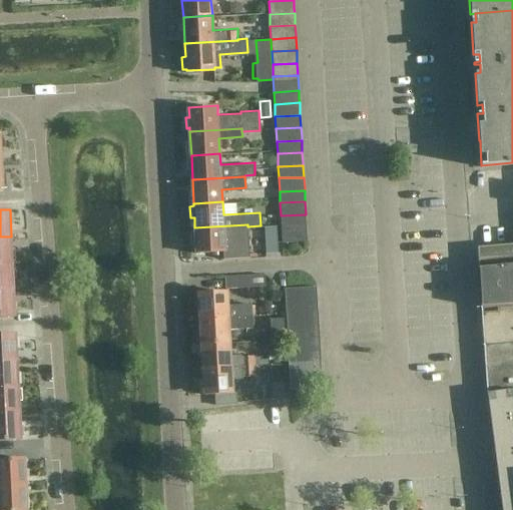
[(281,215),(282,228),(307,227),(306,214),(281,215)]
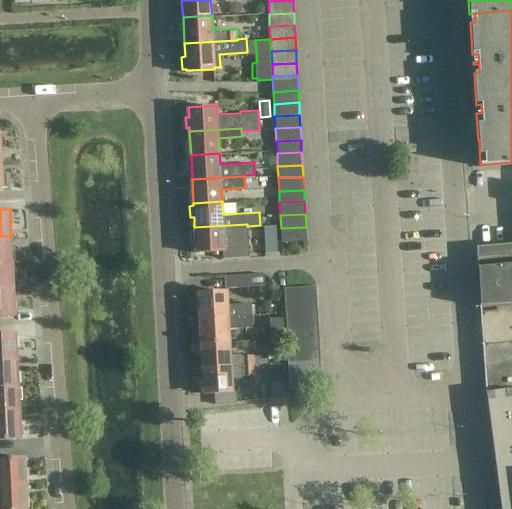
[(194,227),(195,231),(191,231),(192,241),(195,241),(196,251),(224,250),(224,236),(247,235),(247,226),(247,224),(194,227)]
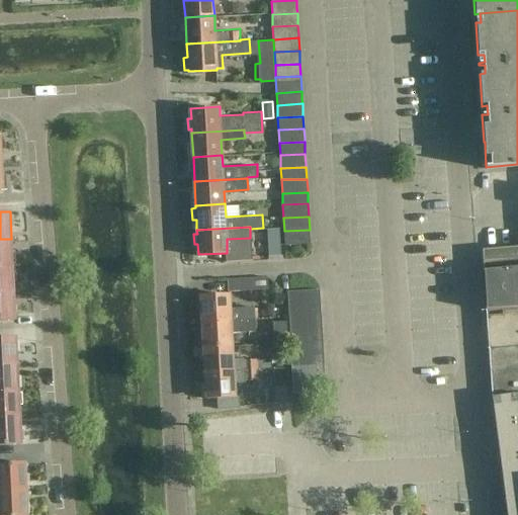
[(284,231),(284,244),(310,242),(310,230),(284,231)]
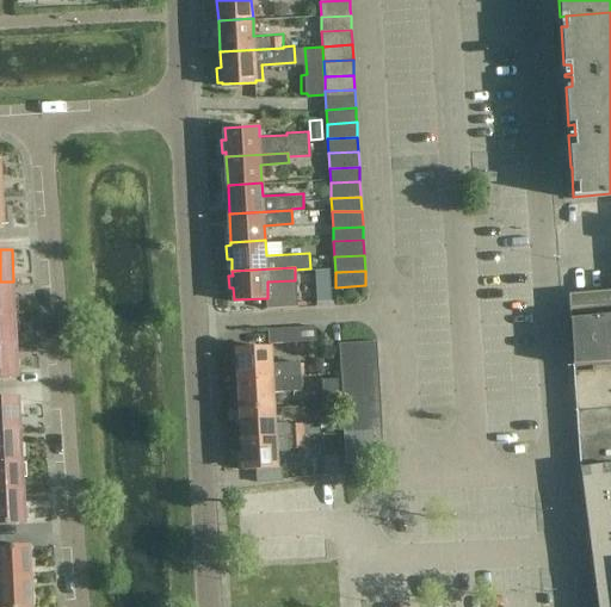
[(0,313),(14,313),(13,282),(0,282),(0,313)]
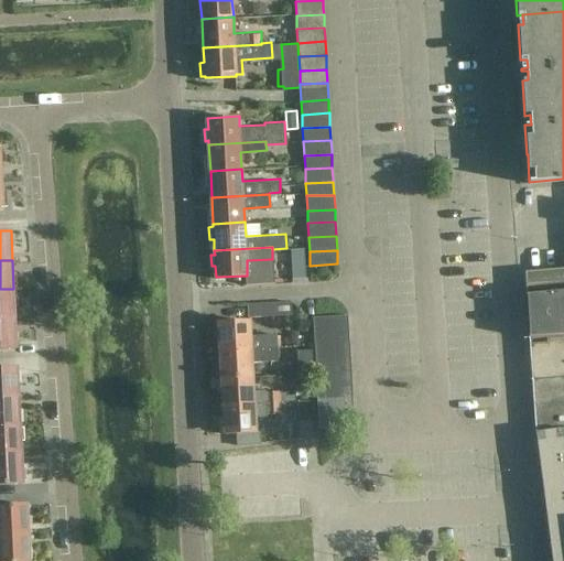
[(527,289),(527,294),(563,290),(563,268),(525,272),(527,289)]
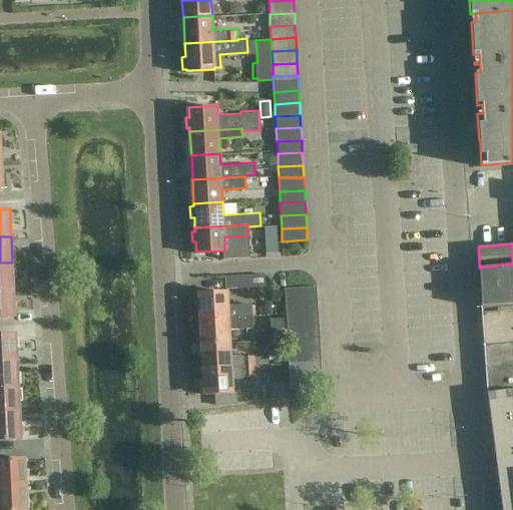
[(0,289),(13,289),(12,263),(0,263),(0,289)]
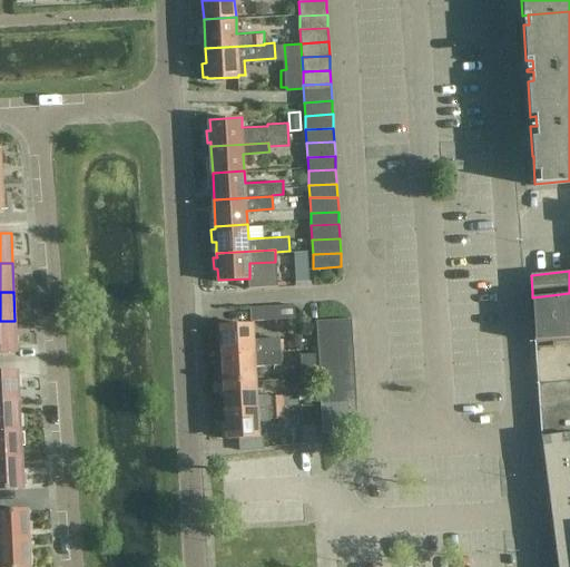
[(536,341),(569,336),(569,293),(532,297),(536,341)]
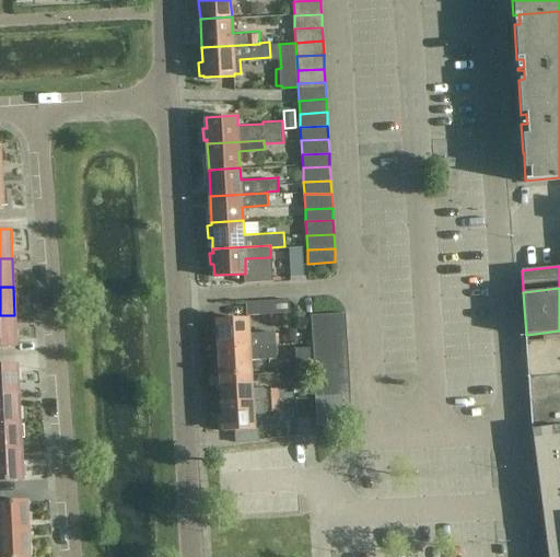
[(273,313),(273,300),(246,301),(247,314),(273,313)]
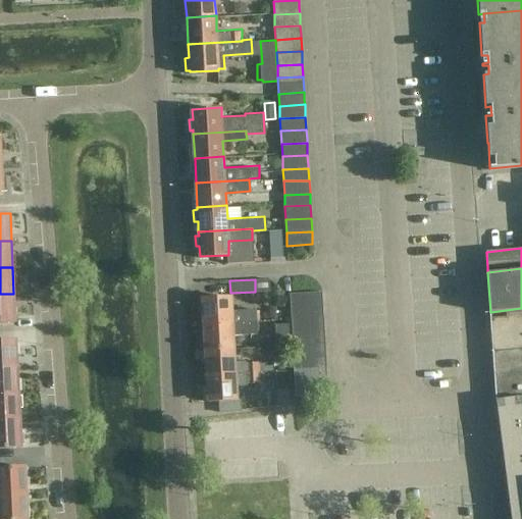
[(323,304),(323,291),(291,293),(291,306),(323,304)]
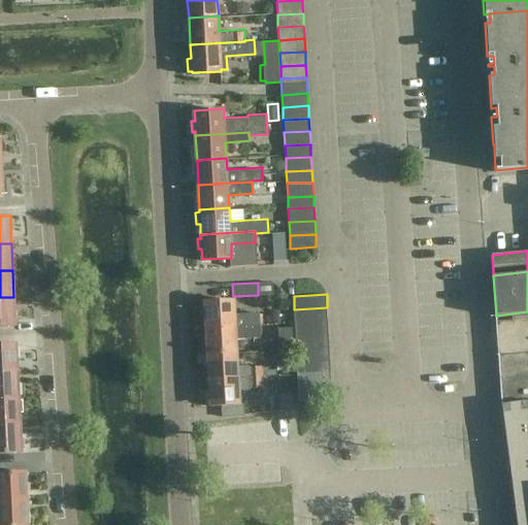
[(0,325),(15,325),(13,297),(0,297),(0,325)]
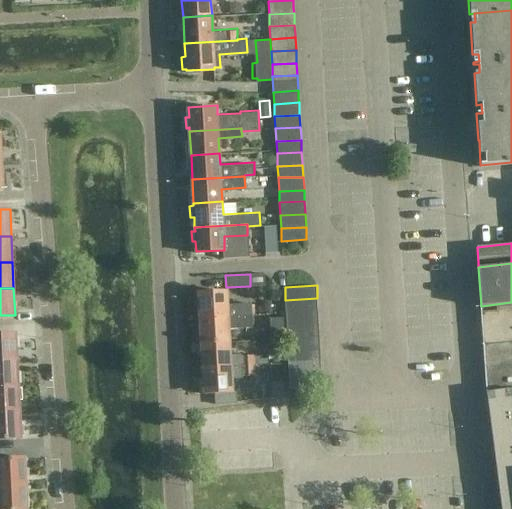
[(251,301),(228,302),(227,290),(198,292),(200,317),(229,316),(238,315),(252,315),(251,301)]
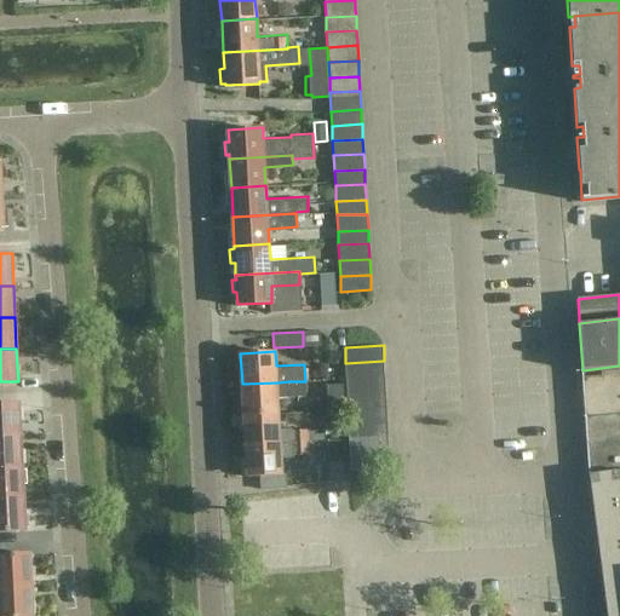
[(345,363),(346,378),(385,376),(384,361),(345,363)]
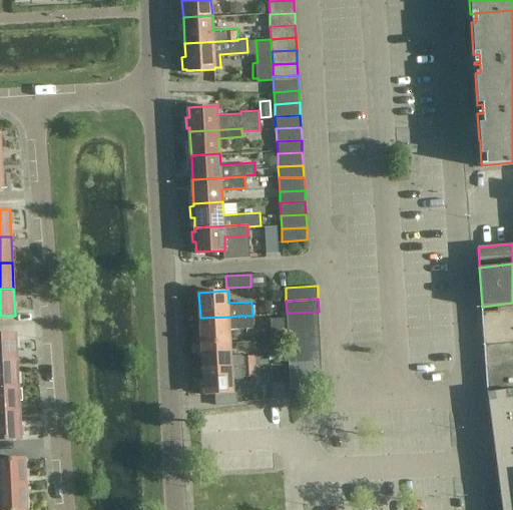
[(512,303),(482,307),(487,390),(512,387),(512,303)]
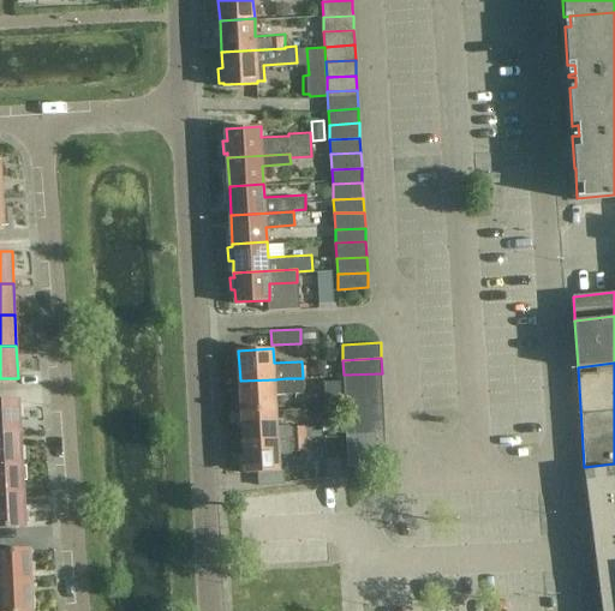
[(345,390),(383,388),(382,373),(344,375),(345,390)]
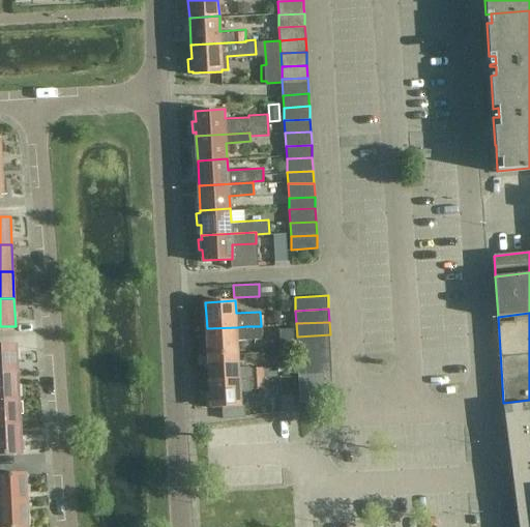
[(262,337),(261,326),(246,326),(237,327),(207,328),(208,354),(239,353),(238,338),(262,337)]
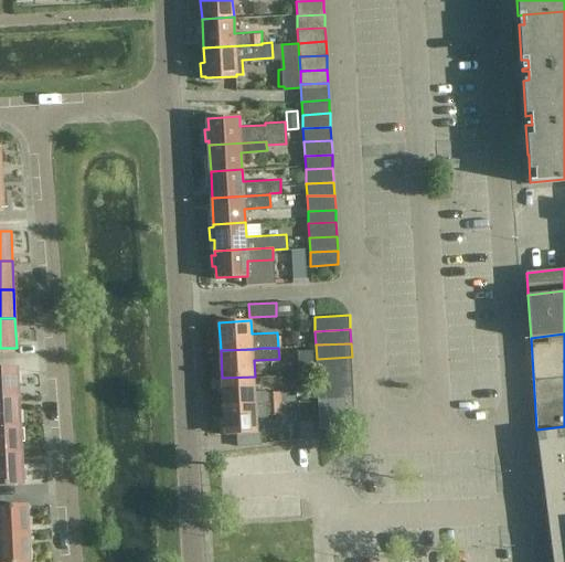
[(316,350),(298,351),(299,373),(317,372),(316,350)]
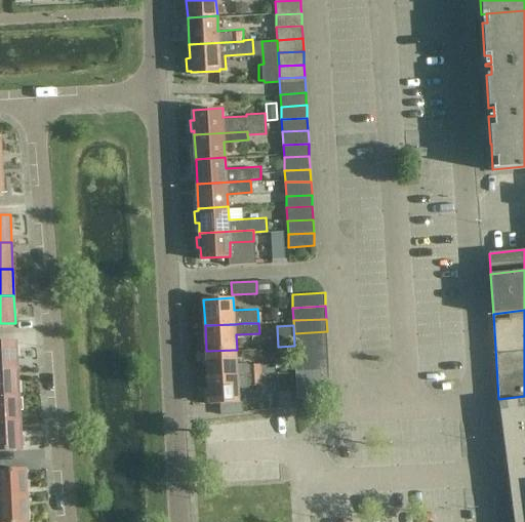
[(294,333),(294,346),(327,345),(327,331),(294,333)]
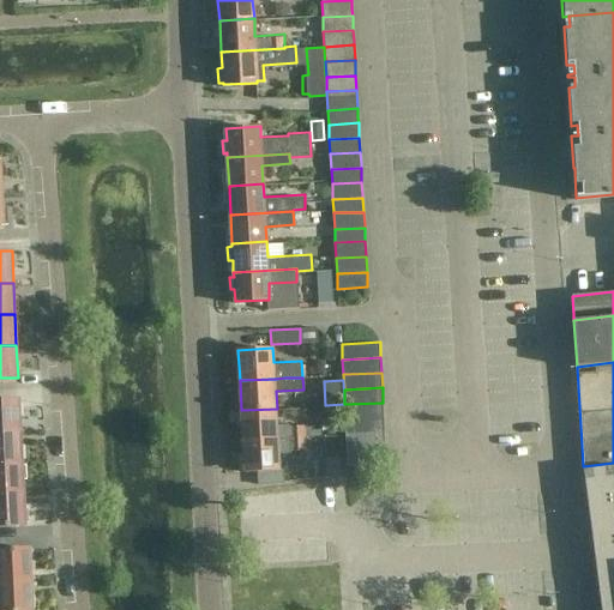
[(0,429),(20,428),(18,397),(0,397),(0,429)]
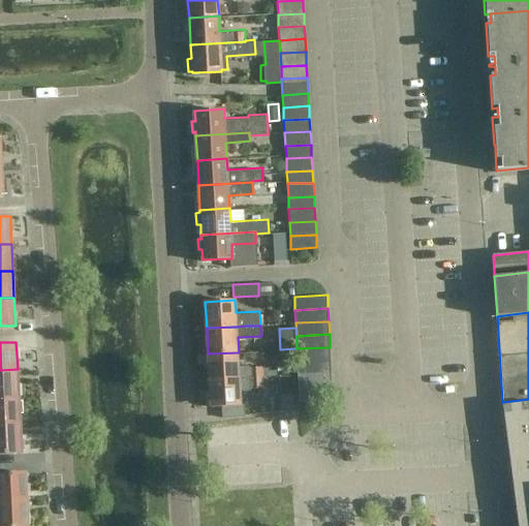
[(297,348),(298,362),(331,360),(330,347),(297,348)]
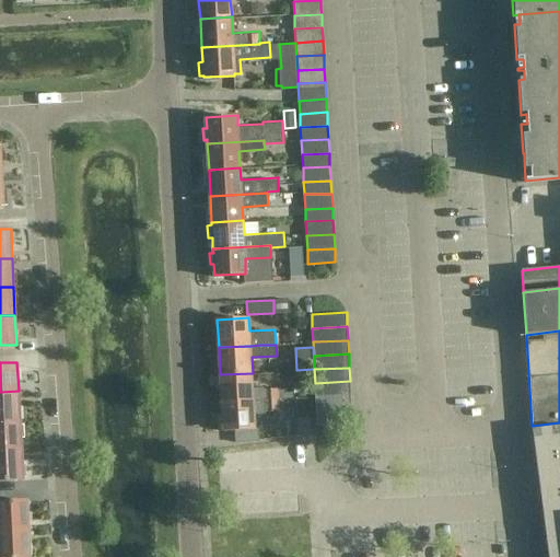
[(253,386),(253,373),(220,374),(222,402),(254,401),(264,399),(283,398),(283,393),(279,393),(278,387),(263,387),(263,385),(253,386)]
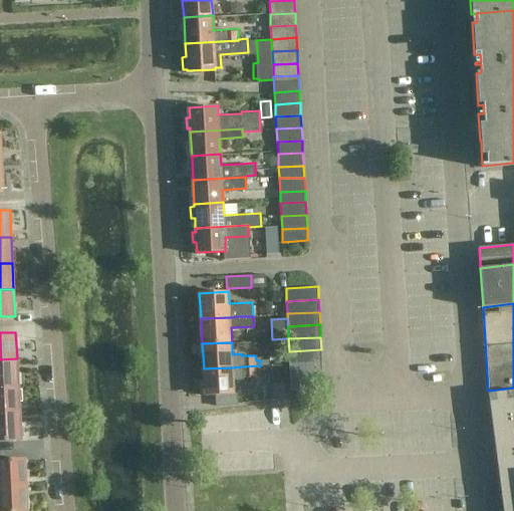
[(289,351),(290,363),(322,362),(321,349),(289,351)]
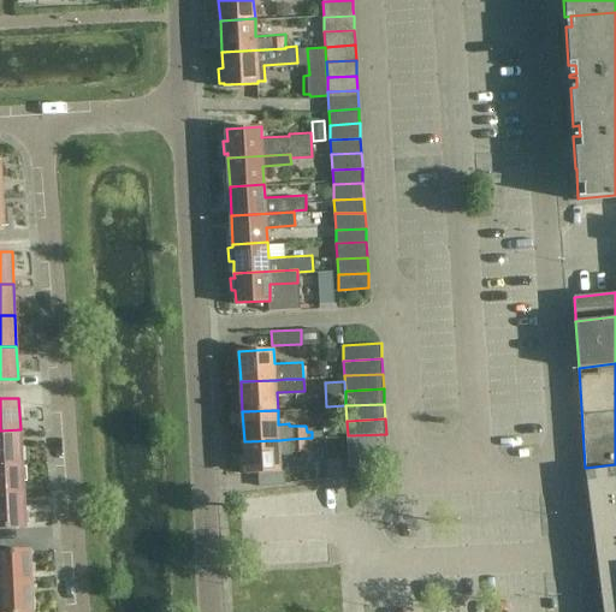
[(0,463),(22,462),(21,429),(0,431),(0,463)]
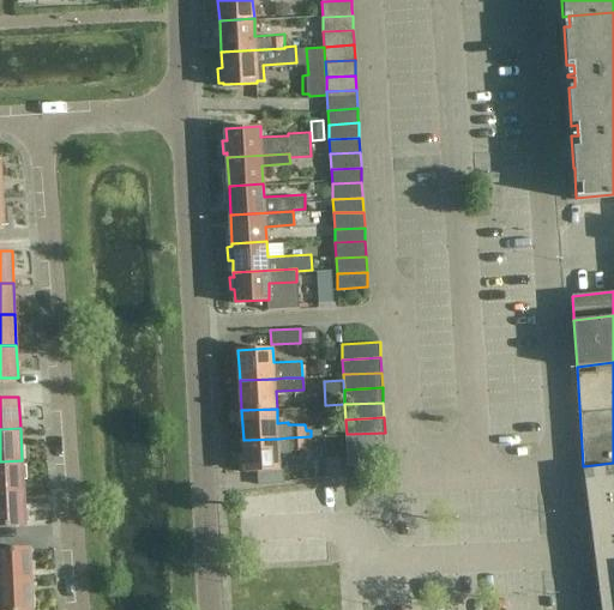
[(347,450),(385,447),(385,433),(347,434),(347,450)]
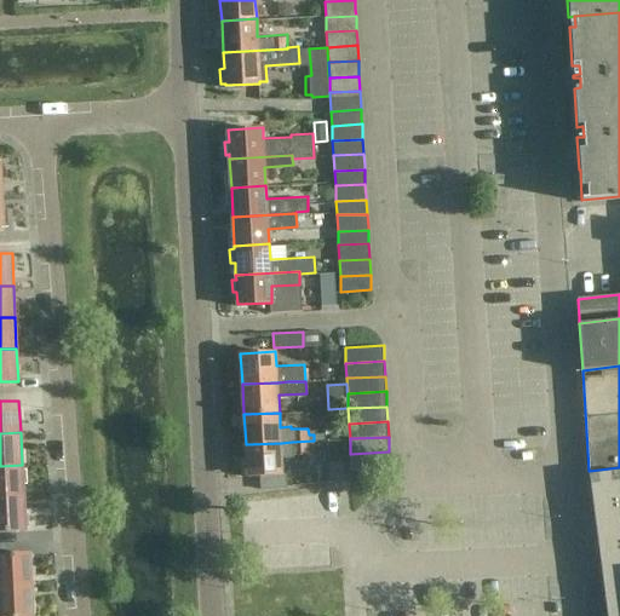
[(281,443),(246,444),(247,476),(260,475),(262,488),(288,487),(288,472),(282,472),(282,454),(309,453),(309,447),(315,447),(314,441),(292,442),(281,443)]
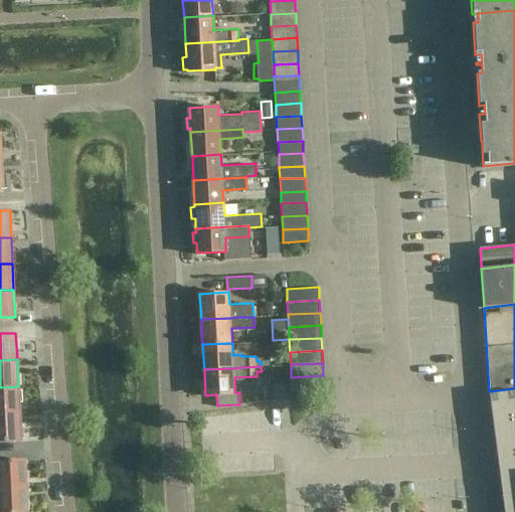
[(291,377),(292,390),(324,388),(323,375),(291,377)]
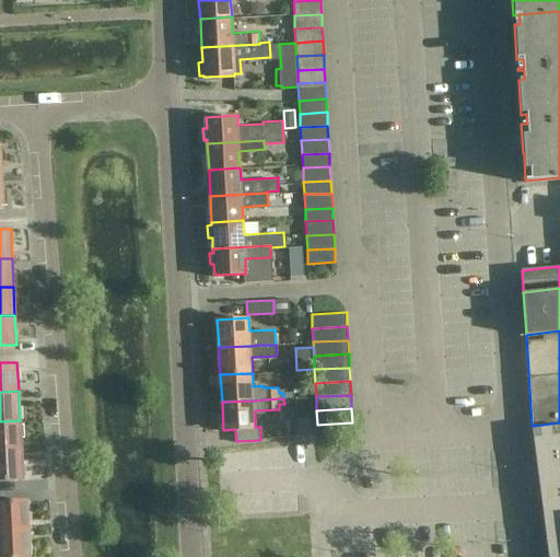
[(0,451),(22,450),(20,420),(0,421),(0,451)]
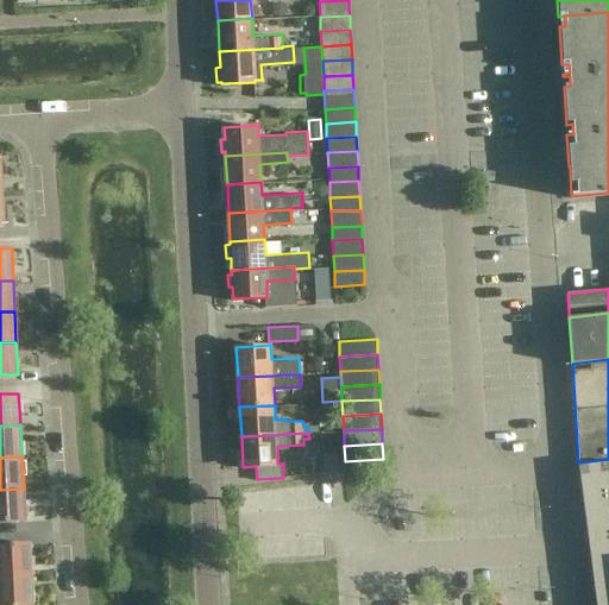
[(597,604),(608,604),(608,460),(578,464),(597,604)]
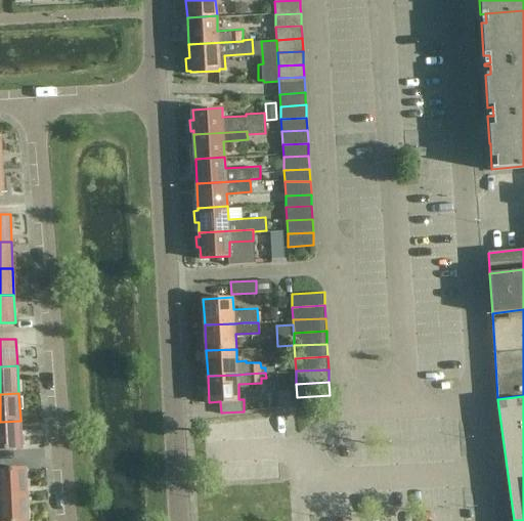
[(0,448),(22,448),(20,421),(0,422),(0,448)]
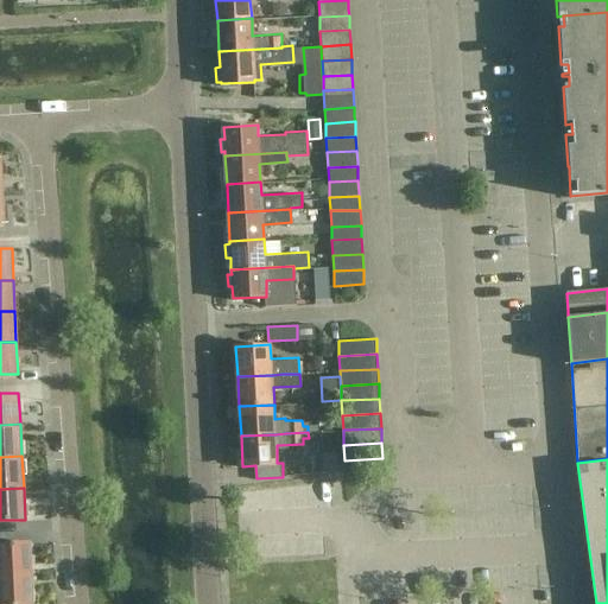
[(0,574),(31,573),(30,541),(0,542),(0,574)]
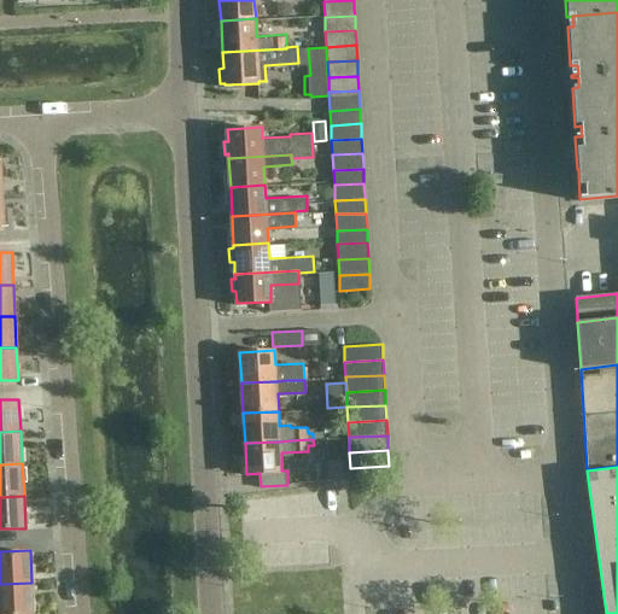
[(0,613),(33,613),(31,583),(0,584),(0,613)]
